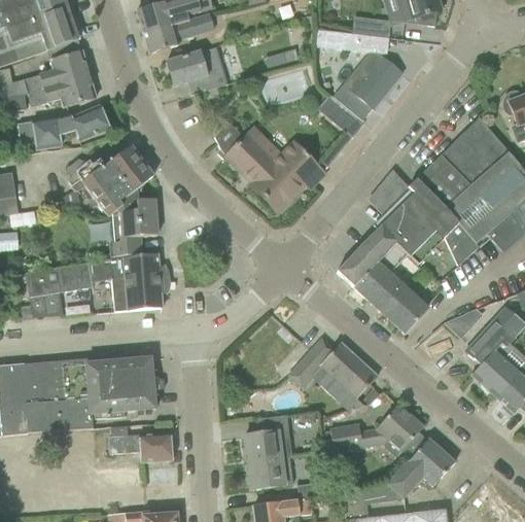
[(0,0),(0,65),(78,38),(65,0),(0,0)]
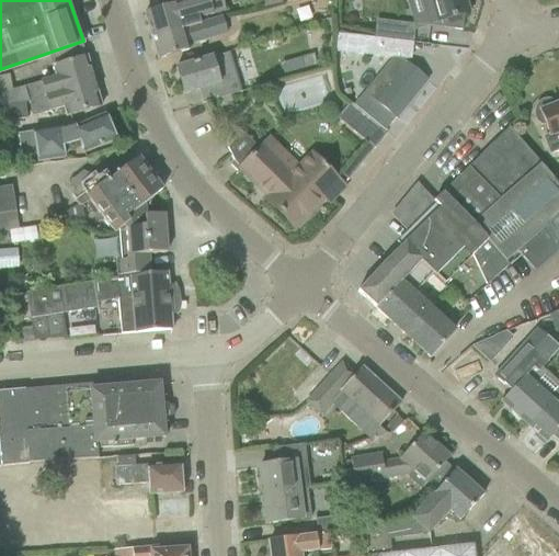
[(198,13),(221,7),(219,0),(179,0),(146,10),(152,34),(201,20),(198,13)]
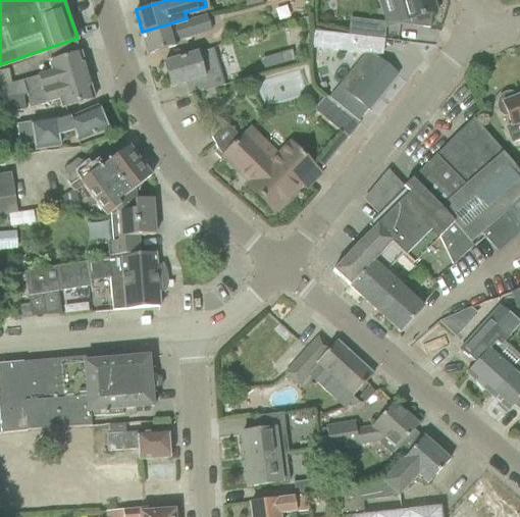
[(393,0),(398,17),(432,8),(430,0),(393,0)]
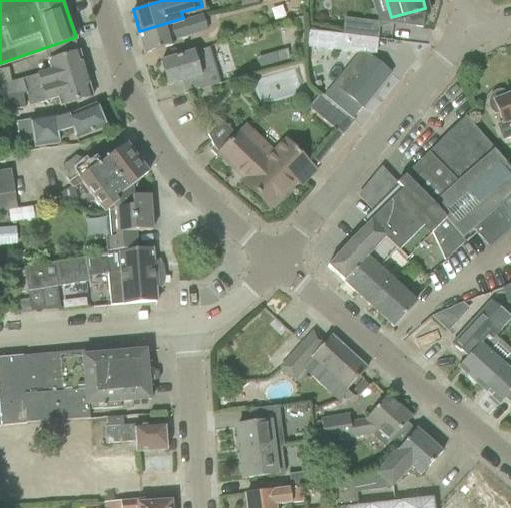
[(173,37),(208,26),(204,12),(183,18),(139,31),(146,51),(175,42),(173,37)]
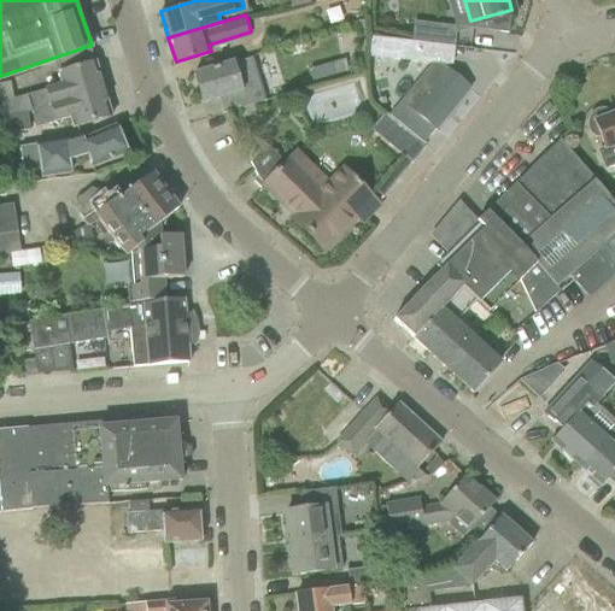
[(454,42),(455,27),(427,23),(425,39),(454,42)]
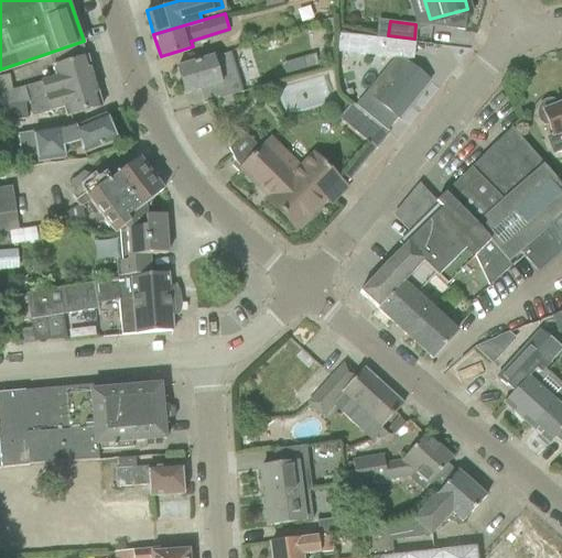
[(364,33),(363,51),(378,53),(397,55),(404,55),(413,56),(414,39),(388,35),(377,34),(364,33)]
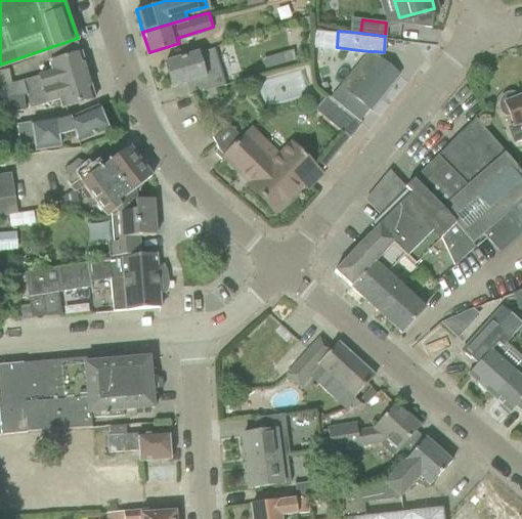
[(226,83),(221,66),(215,46),(165,60),(166,61),(168,61),(174,83),(172,83),(172,85),(189,79),(193,91),(190,92),(190,93),(226,83)]
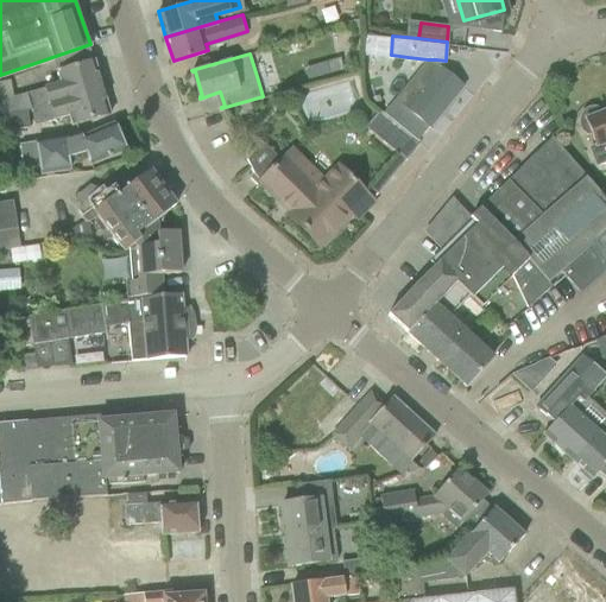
[(341,55),(327,58),(332,75),(346,70),(341,55)]
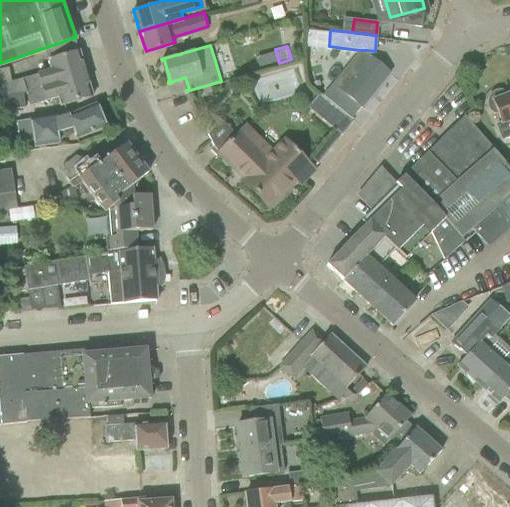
[(27,90),(87,73),(80,49),(49,58),(52,68),(15,78),(0,81),(0,94),(19,92),(25,90),(27,90)]
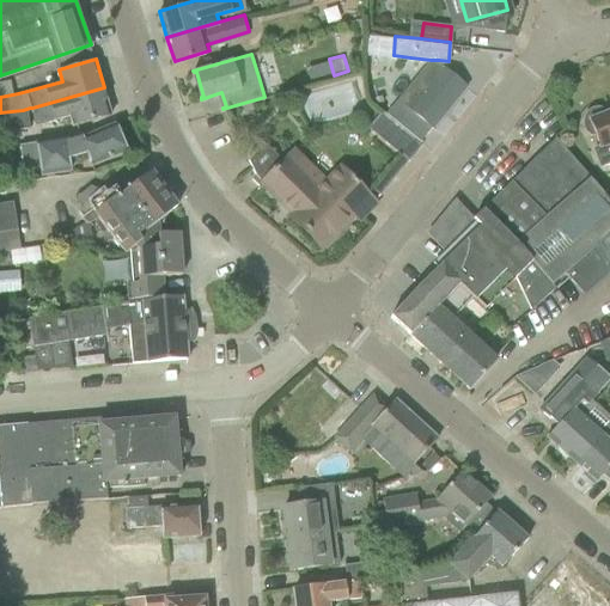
[(431,60),(400,97),(402,99),(415,109),(433,124),(468,84),(443,63),(439,60),(431,60)]
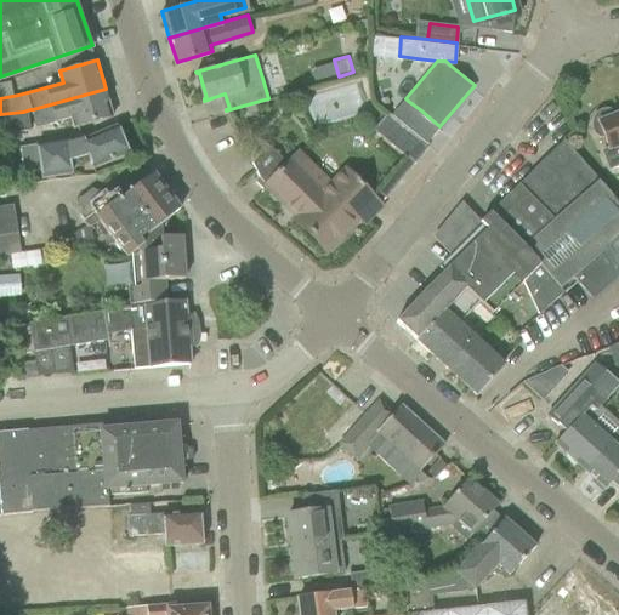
[(75,125),(113,114),(106,89),(33,109),(38,125),(72,114),(75,125)]
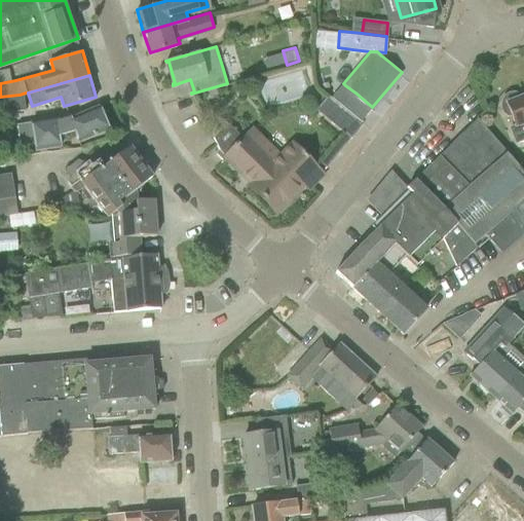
[(523,95),(519,91),(515,90),(510,91),(506,94),(503,98),(502,102),(503,106),(504,110),(509,112),(513,113),(516,122),(510,125),(516,142),(523,139),(523,95)]
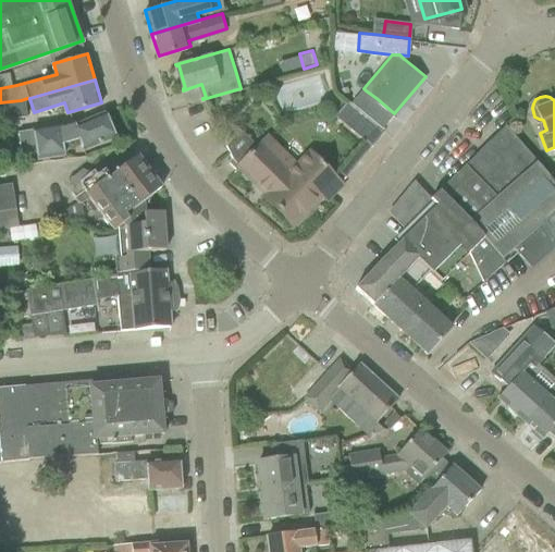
[(0,115),(29,111),(27,98),(21,100),(0,102),(0,115)]
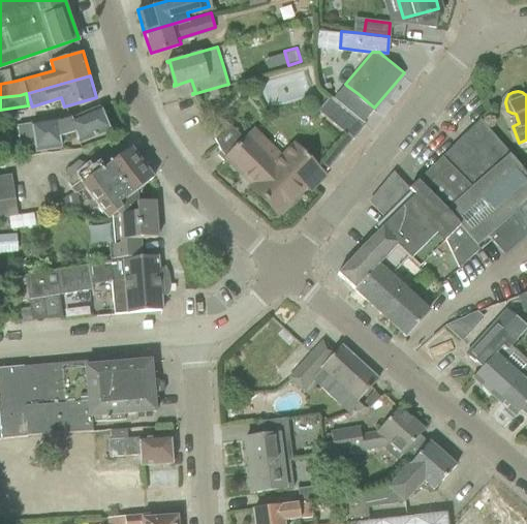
[(366,122),(349,110),(331,94),(318,109),(354,136),(366,122)]
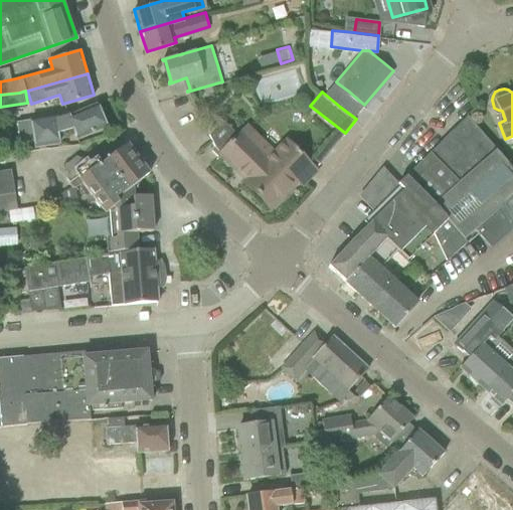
[(21,141),(35,139),(36,145),(59,142),(58,132),(74,127),(78,137),(108,125),(106,121),(107,119),(105,114),(103,113),(98,103),(69,114),(68,111),(57,114),(18,120),(21,141)]
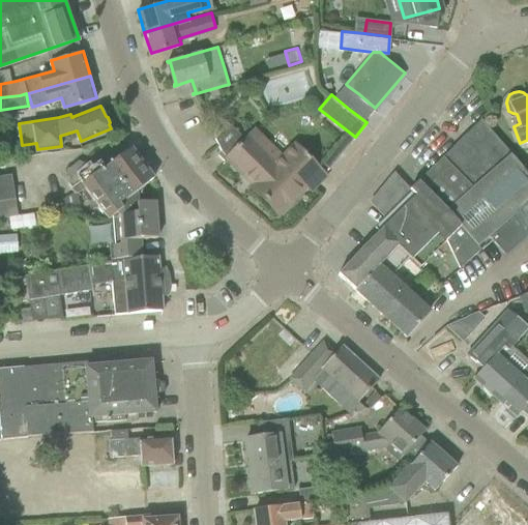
[(527,170),(497,133),(482,117),(418,180),(479,243),(490,234),(492,236),(493,235),(489,232),(516,205),(517,207),(527,199),(527,170)]
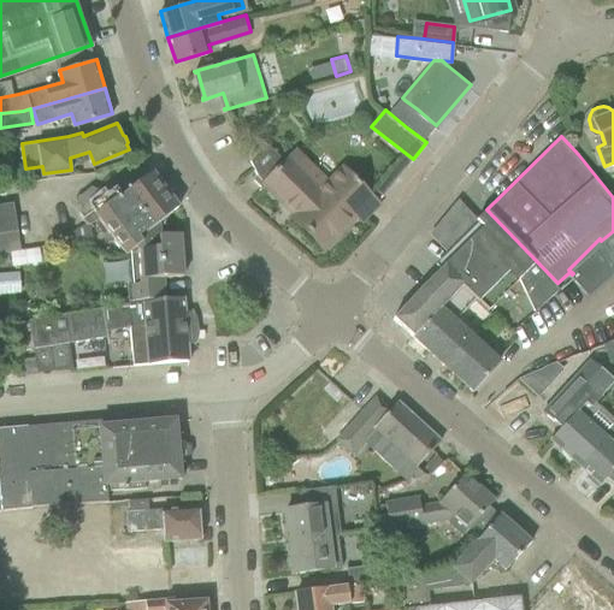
[(252,158),(259,173),(255,177),(263,184),(260,187),(261,188),(266,183),(299,214),(295,217),(325,246),(326,243),(324,241),(355,209),(362,217),(378,201),(361,184),(354,177),(352,176),(355,172),(347,164),(332,178),(296,146),(285,159),(270,143),(253,160),(252,158)]
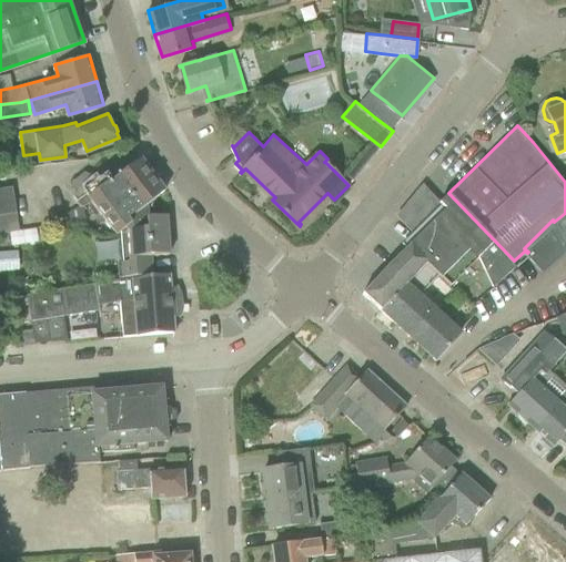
[(158,195),(165,188),(141,156),(113,177),(108,170),(73,194),(81,205),(87,205),(92,203),(115,232),(118,232),(131,221),(125,213),(132,210),(134,213),(158,195)]
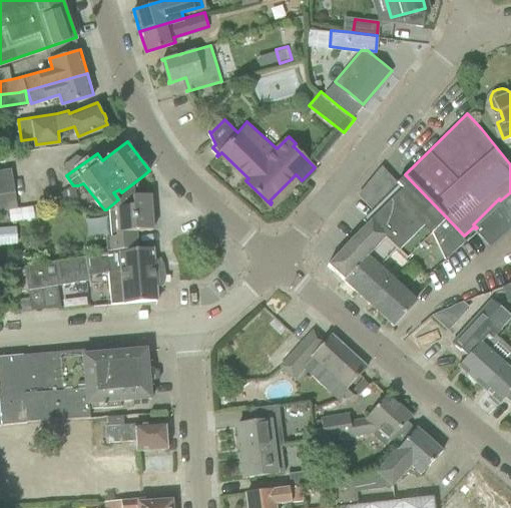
[(1,168),(0,167),(0,190),(15,188),(12,166),(1,168)]
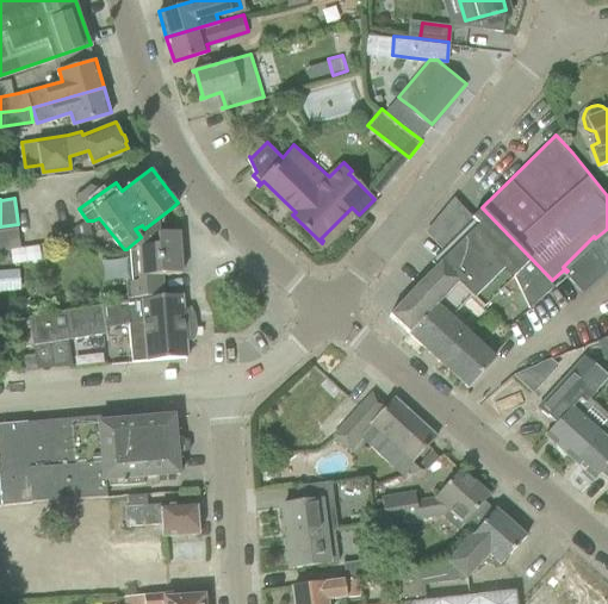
[(556,284),(552,280),(482,207),(473,216),(478,222),(478,223),(450,251),(448,250),(446,253),(447,254),(416,285),(390,312),(410,331),(436,303),(438,303),(451,291),(459,282),(472,294),(484,305),(515,274),(531,305),(556,284)]
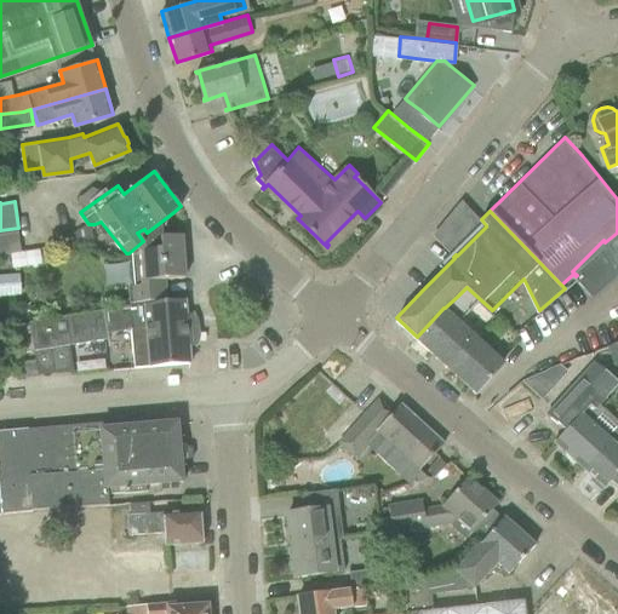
[(129,253),(127,254),(130,283),(132,300),(143,299),(167,297),(166,276),(186,275),(183,233),(162,235),(161,222),(172,213),(147,233),(144,229),(137,233),(143,241),(129,253)]
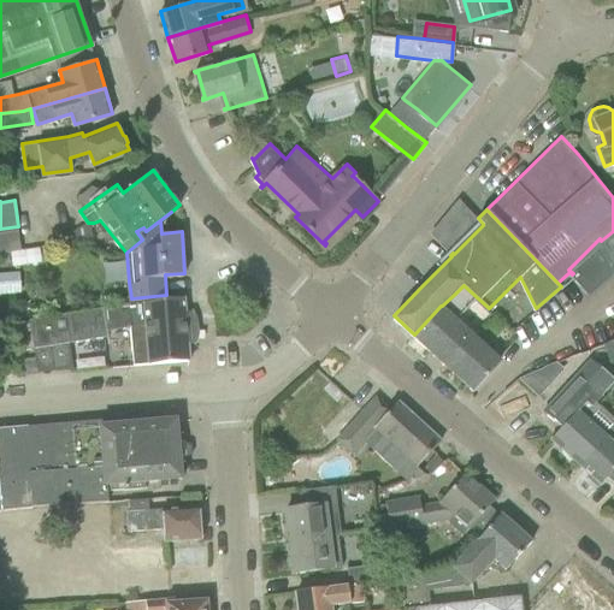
[(18,226),(0,229),(0,252),(22,248),(18,226)]
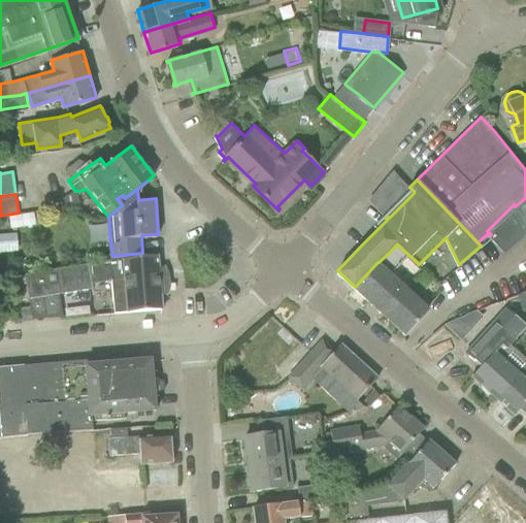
[(514,204),(487,231),(491,234),(490,235),(502,250),(525,230),(525,198),(515,206),(514,204)]
